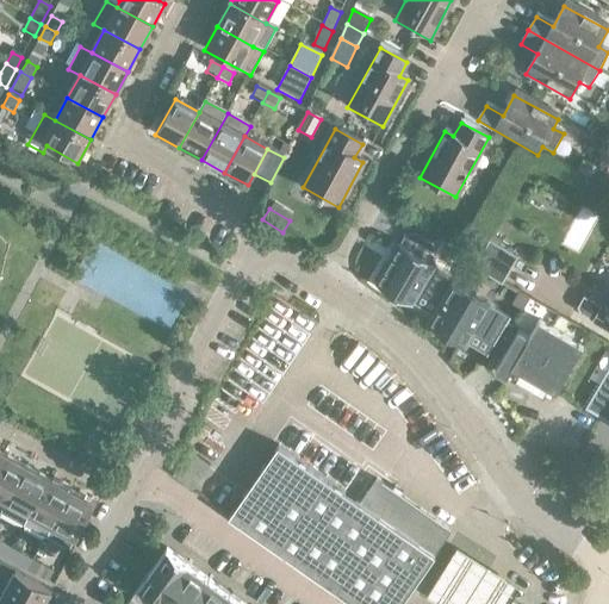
[(404,238),(418,247),(426,235),(411,226),(404,238)]
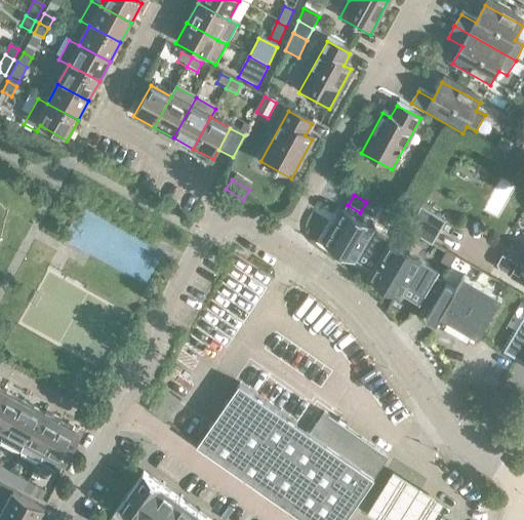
[(432,245),(445,221),(420,206),(407,231),(432,245)]
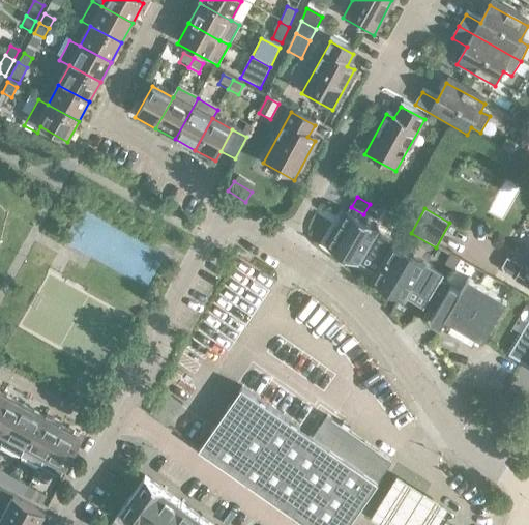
[(347,213),(326,250),(356,266),(362,256),(382,267),(394,249),(398,244),(376,232),(377,231),(347,213)]
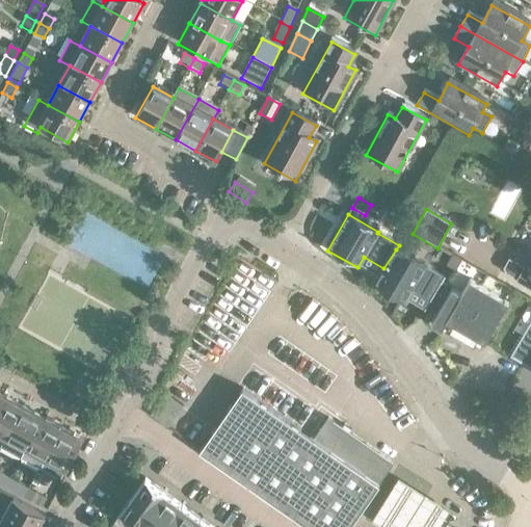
[(396,249),(383,268),(374,285),(404,302),(410,291),(430,302),(444,280),(423,268),(424,267),(396,249)]
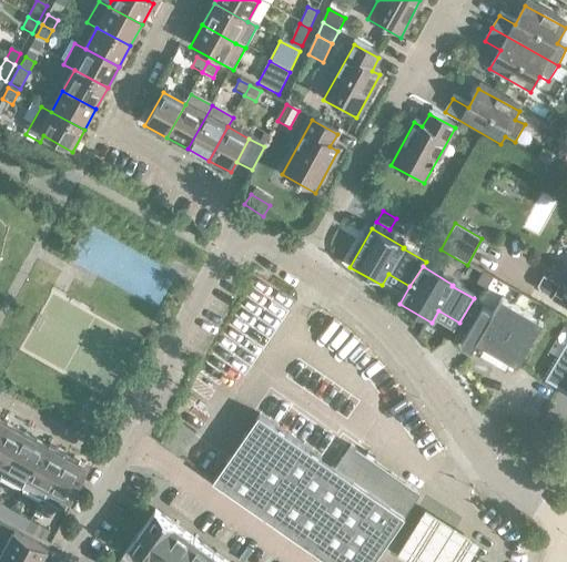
[(476,286),(486,292),(492,281),(482,275),(476,286)]
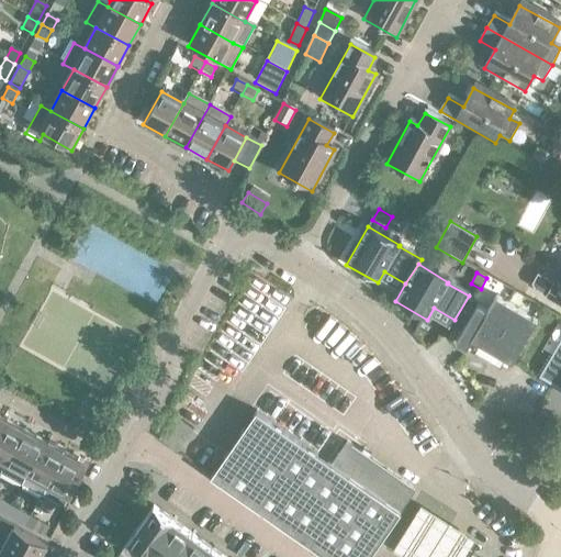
[(560,273),(560,274),(560,289),(538,276),(533,285),(535,290),(560,304),(560,273)]
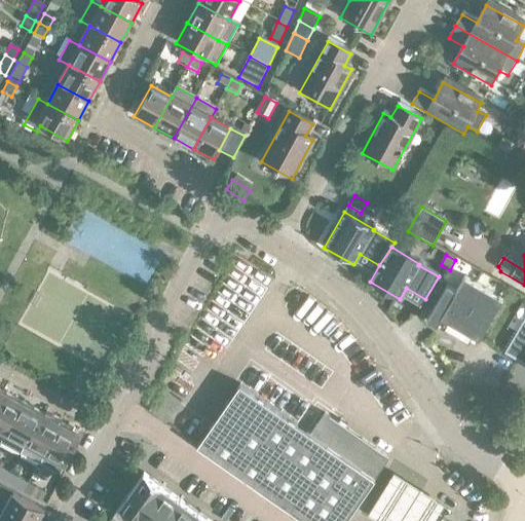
[(455,293),(445,287),(424,322),(435,328),(440,319),(478,341),(500,301),(463,278),(455,293)]
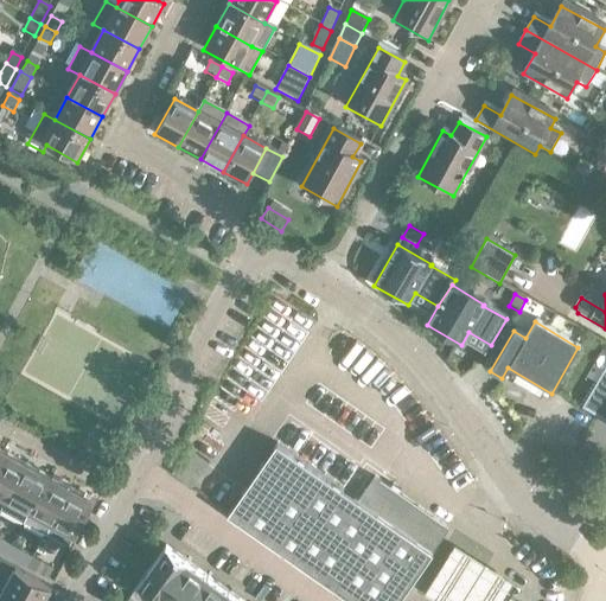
[(605,375),(586,408),(605,420),(605,375)]
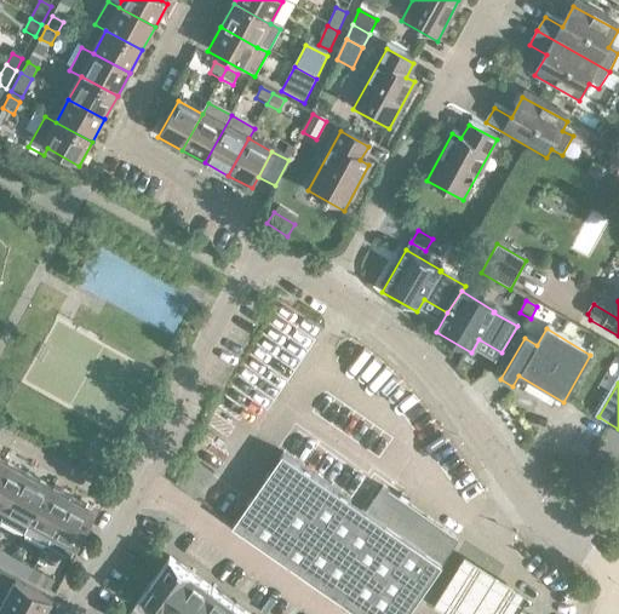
[(406,613),(457,541),(383,489),(365,515),(282,457),(235,524),(298,572),(359,613),(406,613)]
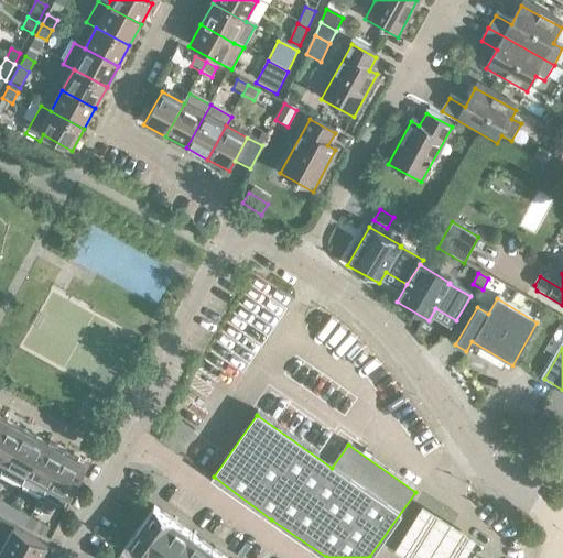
[(186,444),(199,424),(188,416),(183,425),(174,419),(166,430),(186,444)]
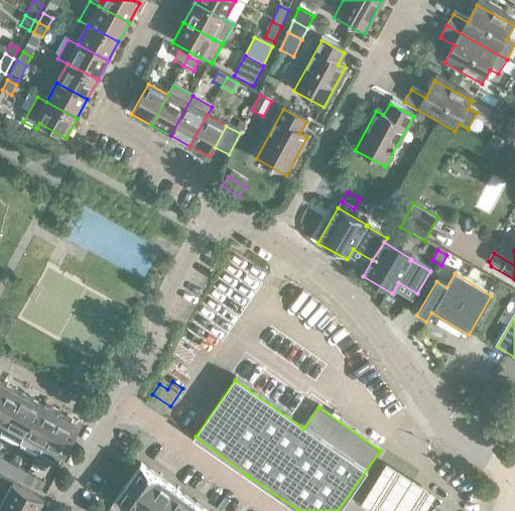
[(0,424),(5,427),(21,396),(2,386),(0,390),(0,424)]
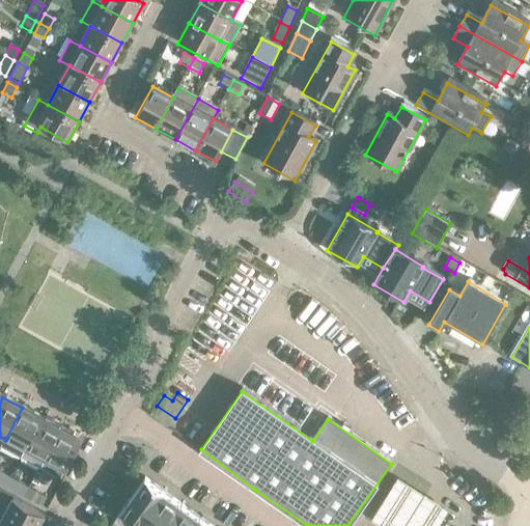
[(20,460),(42,419),(22,408),(5,440),(0,449),(20,460)]
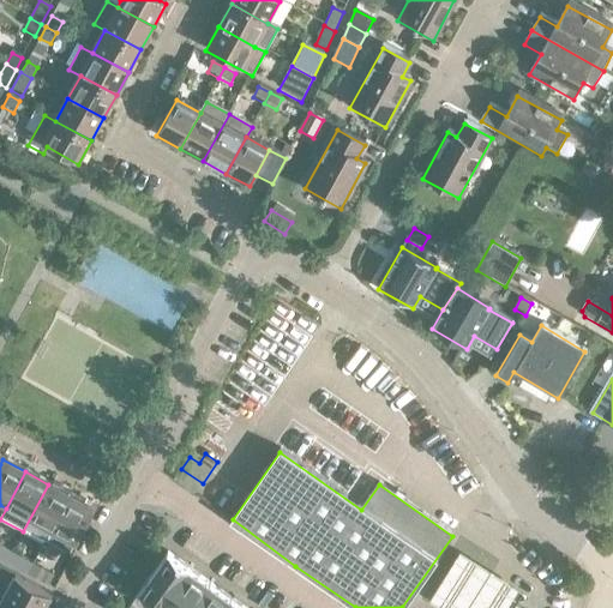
[(44,543),(50,533),(52,534),(71,497),(48,485),(23,531),(44,543)]
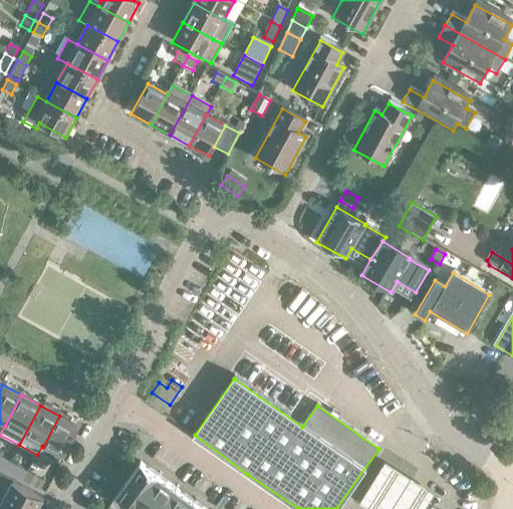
[(79,427),(59,416),(43,447),(62,457),(79,427)]
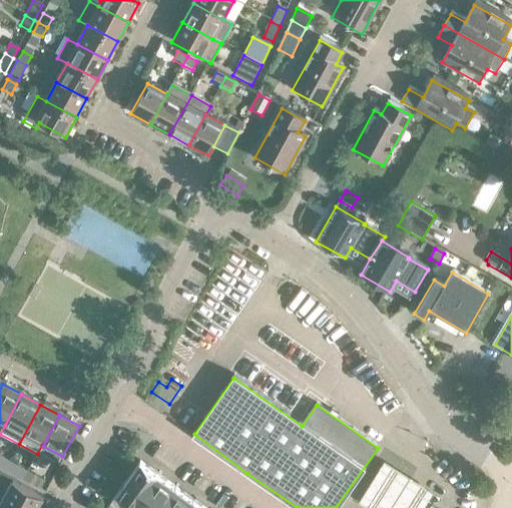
[(0,469),(4,471),(8,464),(0,459),(0,469)]
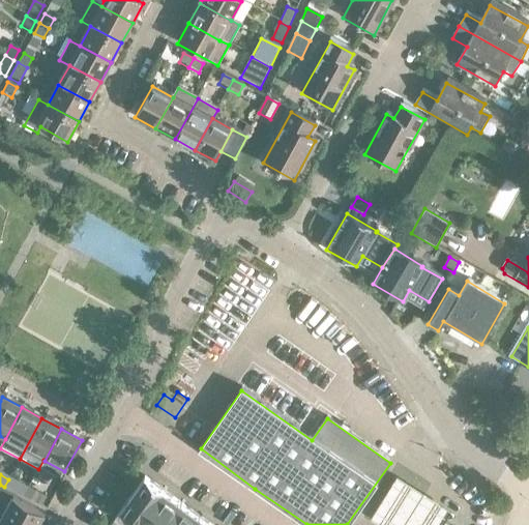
[(440,524),(448,513),(398,478),(371,520),(378,524),(440,524)]
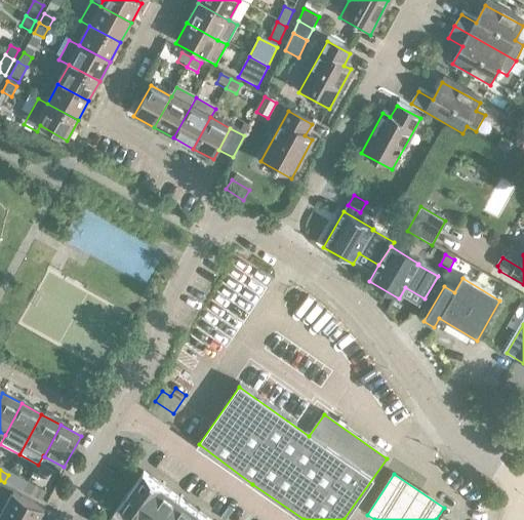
[(8,475),(4,482),(24,493),(28,485),(8,475)]
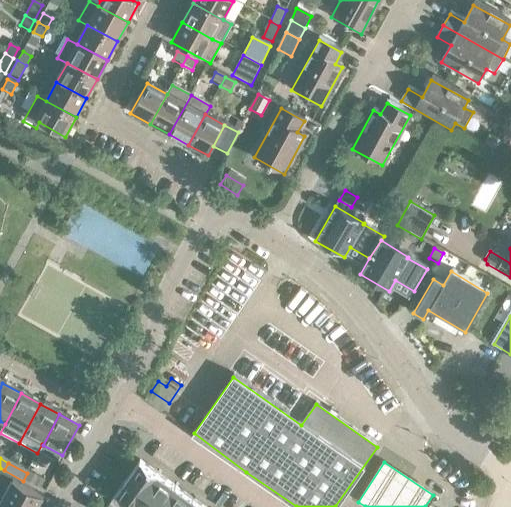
[(149,506),(168,482),(150,469),(128,500),(137,506),(149,506)]
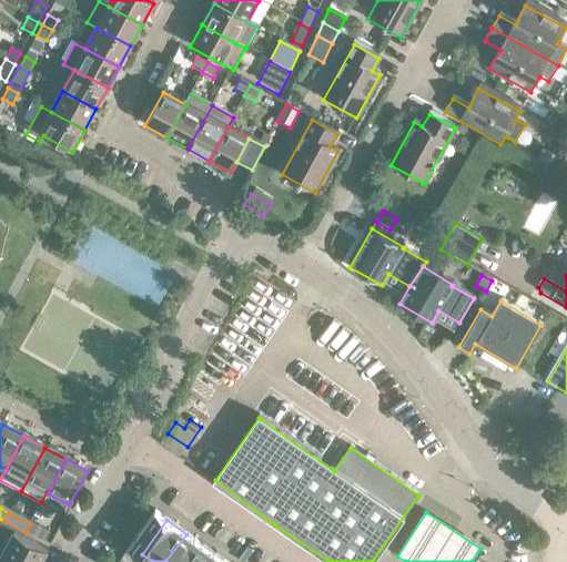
[(30,524),(26,533),(44,543),(49,534),(30,524)]
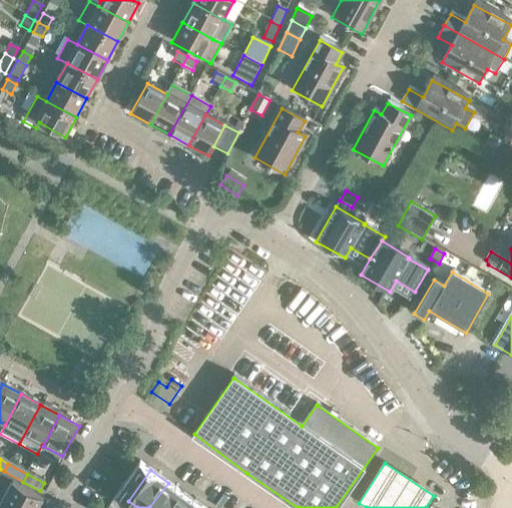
[(38,507),(42,500),(12,483),(1,503),(9,507),(38,507)]
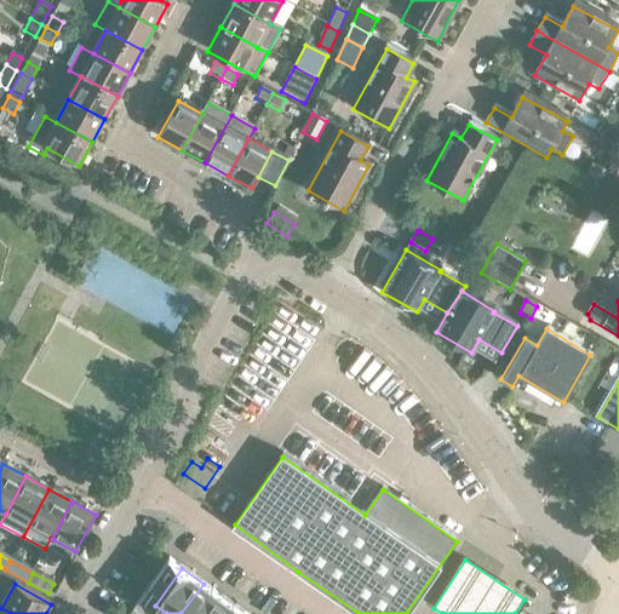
[(213,613),(224,598),(204,584),(181,613),(213,613)]
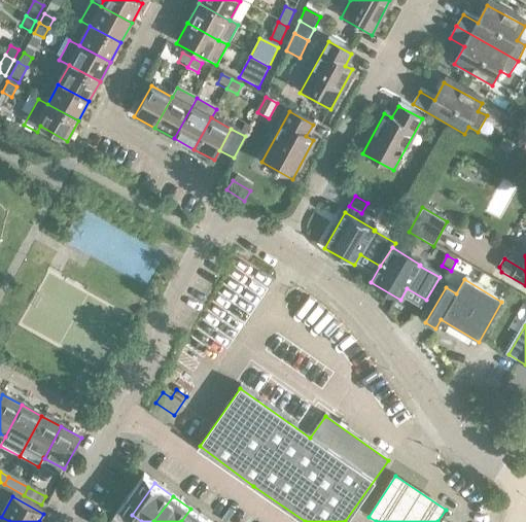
[(208,521),(190,509),(181,521),(208,521)]
